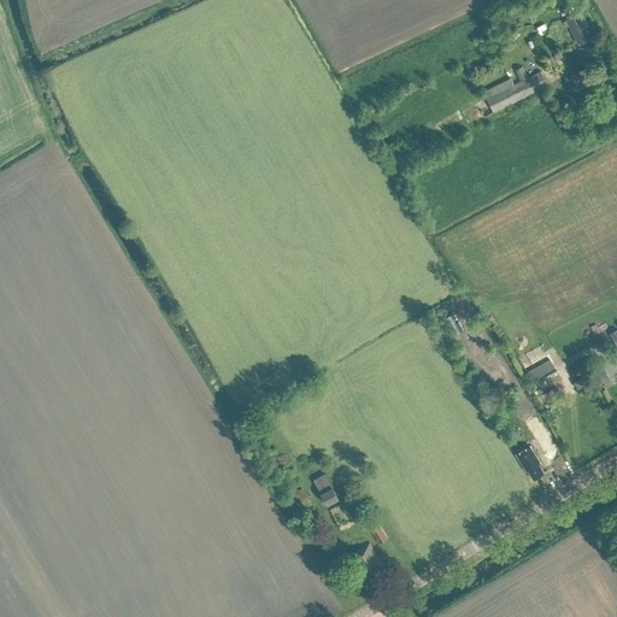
[(574,16),(566,21),(580,45),(587,40),(574,16)]
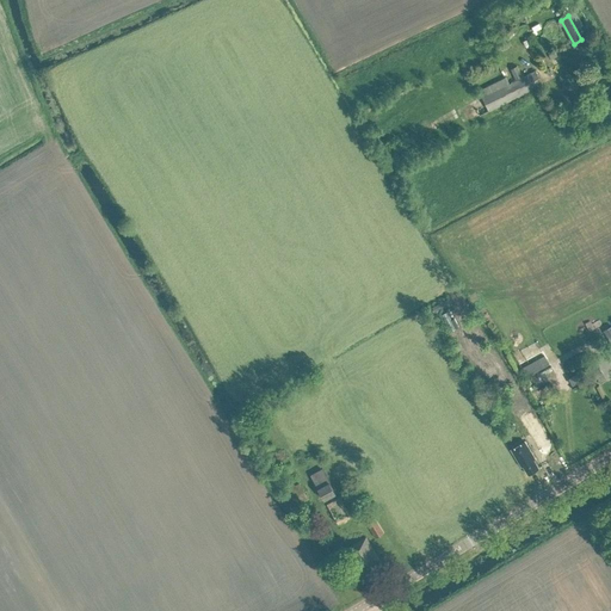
[(517,66),(511,68),(516,79),(522,76),(517,66)]
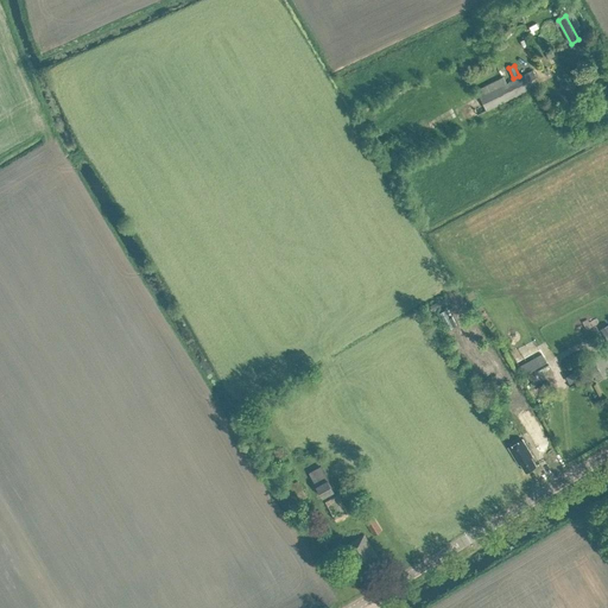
[(507,83),(504,77),(476,90),(487,111),(540,84),(533,70),(507,83)]
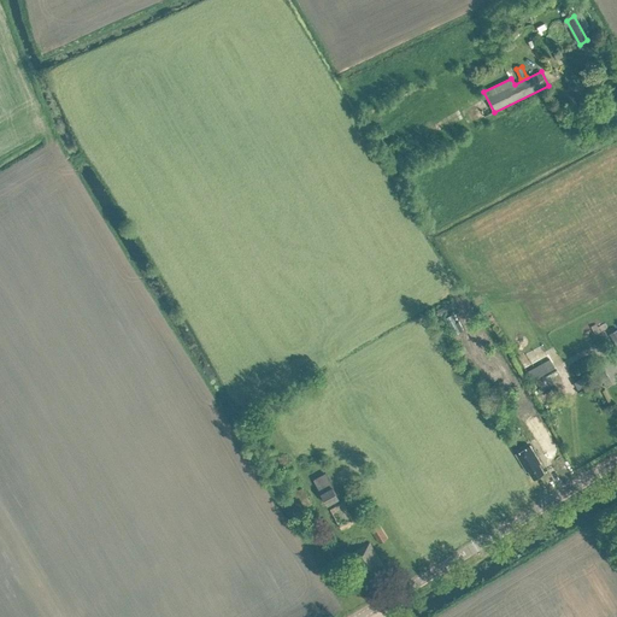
[(452,315),(447,317),(456,334),(460,331),(452,315)]
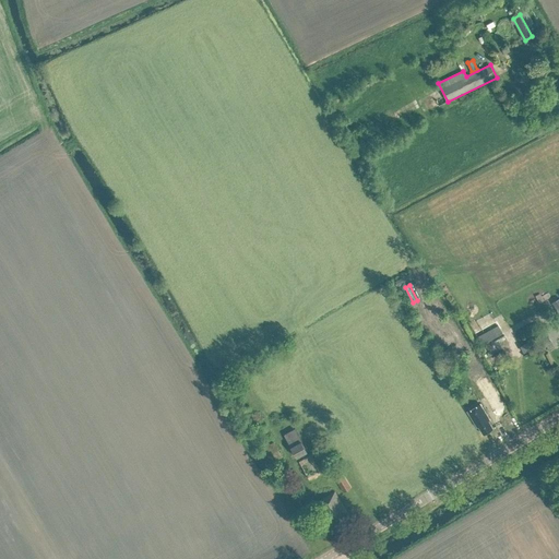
[(478,334),(483,343),(504,332),(500,323),(478,334)]
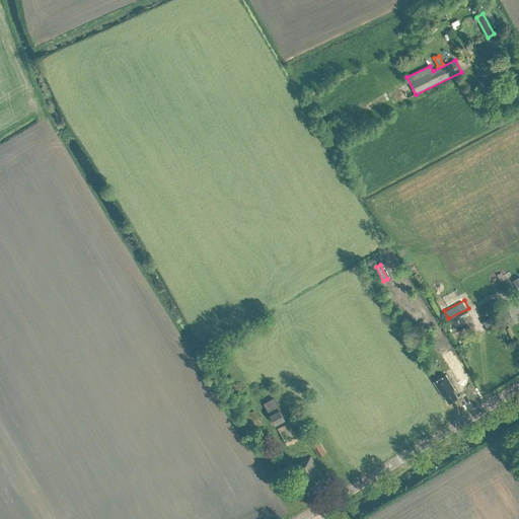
[(454,388),(445,374),(436,379),(434,381),(443,395),(444,395),(448,402),(457,396),(453,389),(454,388)]
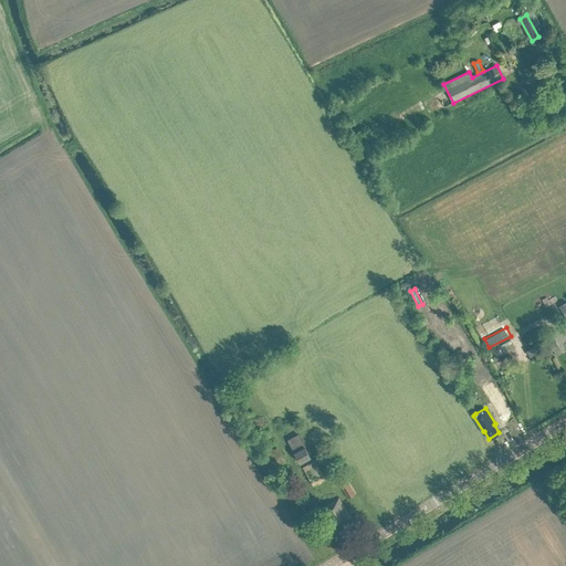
[(291,436),(295,446),(305,441),(301,431),(291,436)]
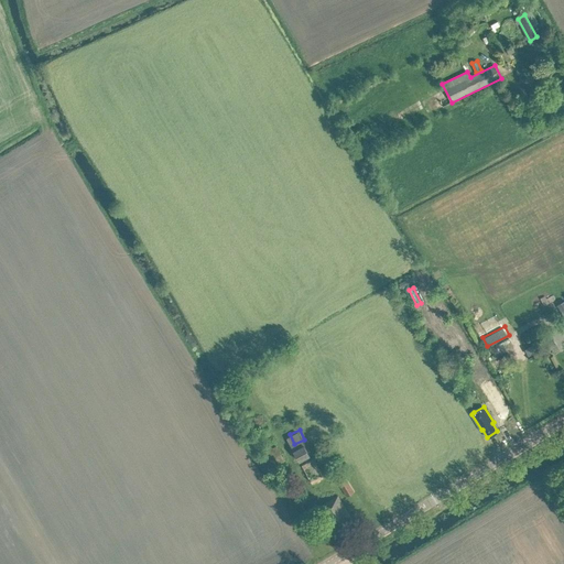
[(304,444),(293,451),(300,462),(311,455),(304,444)]
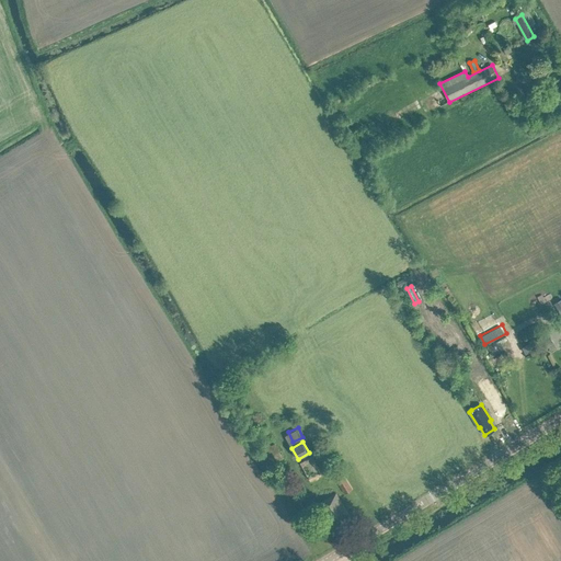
[(311,481),(322,474),(312,456),(300,462),(311,481)]
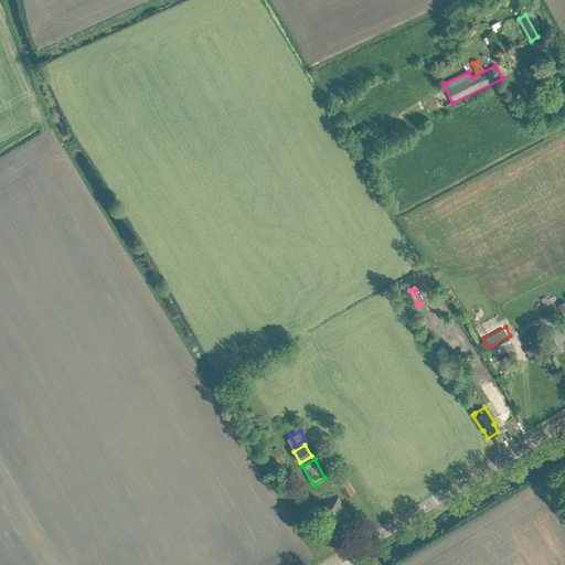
[(348,497),(355,491),(348,479),(340,484),(348,497)]
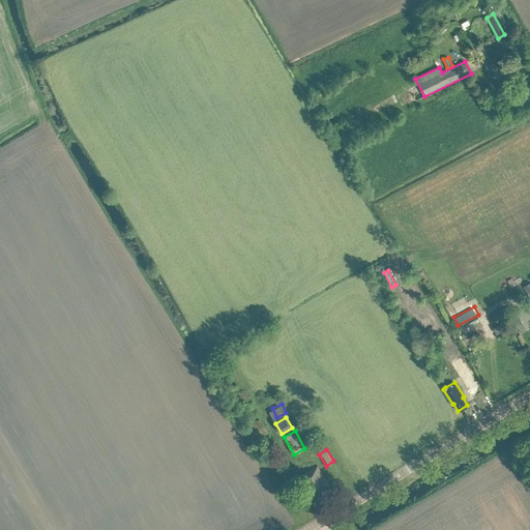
[(318,504),(330,497),(325,488),(329,486),(318,466),(300,475),(312,495),(313,495),(318,504)]
